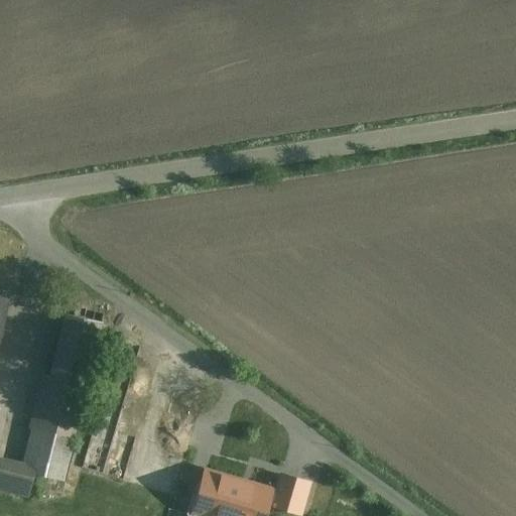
[(0,279),(0,292),(7,295),(10,282),(0,279)]
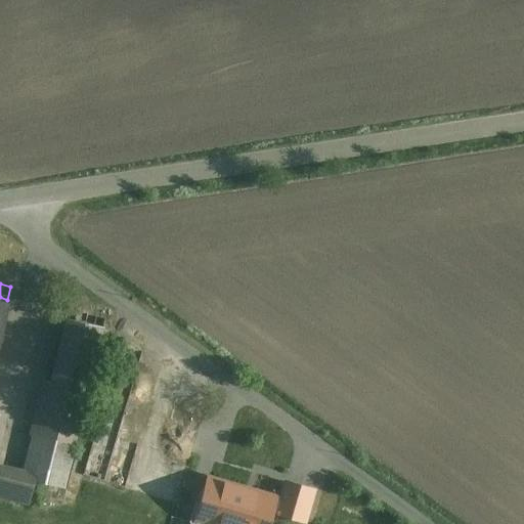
[(0,344),(9,307),(0,305),(0,344)]
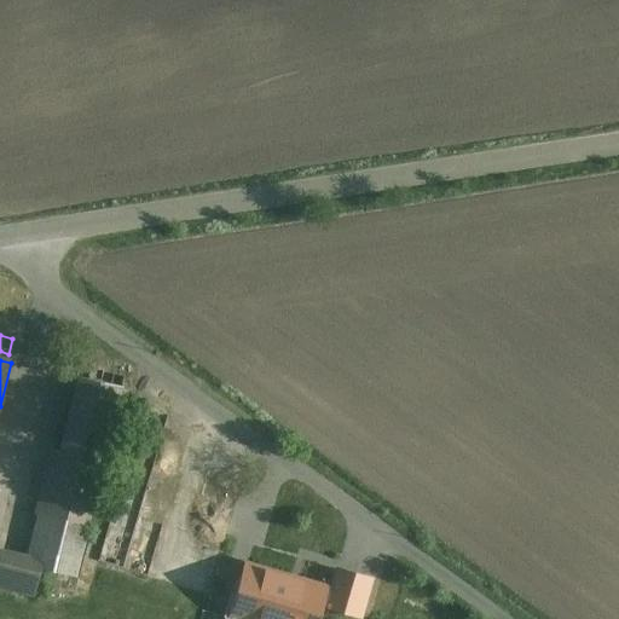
[(84,379),(64,455),(103,464),(122,388),(84,379)]
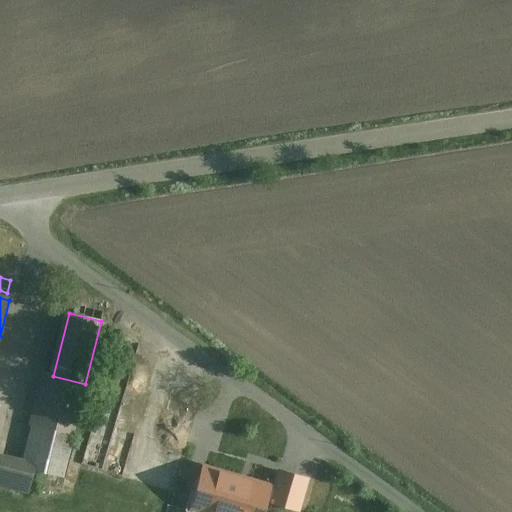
[(33,427),(72,437),(85,384),(53,376),(44,373),(30,427),(33,427)]
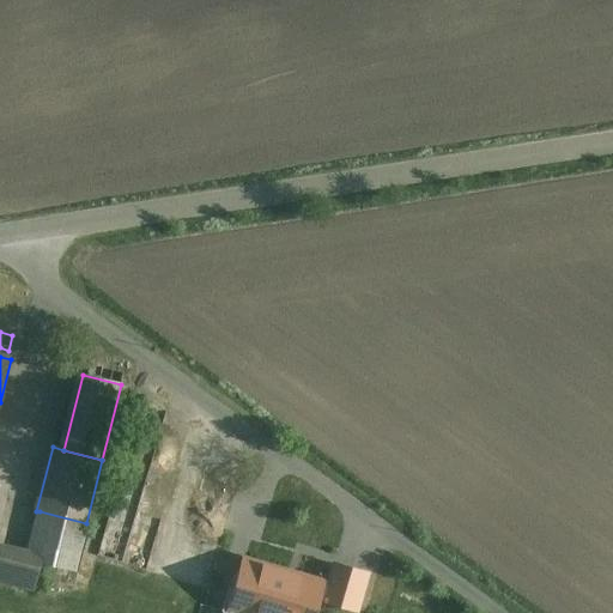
[(40,511),(29,553),(42,557),(41,564),(77,574),(90,525),(86,523),(40,511)]
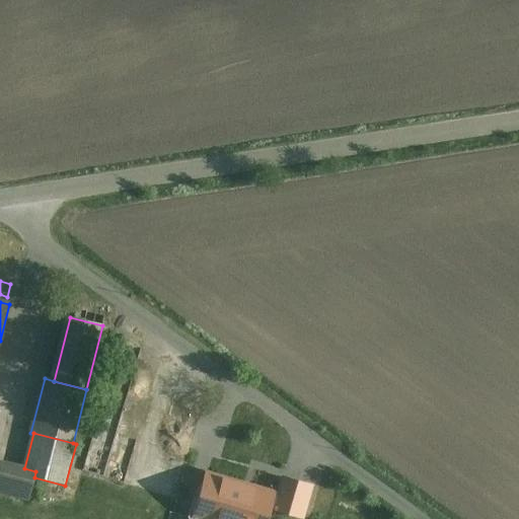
[(24,468),(0,462),(0,494),(29,501),(34,477),(35,471),(24,468)]
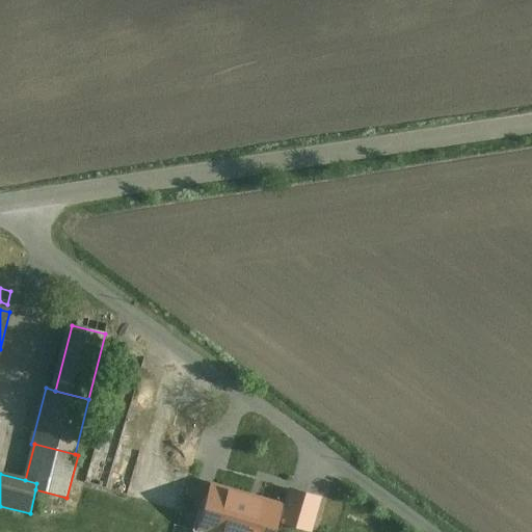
[(270,531),(278,506),(211,486),(198,530),(207,531),(270,531)]
